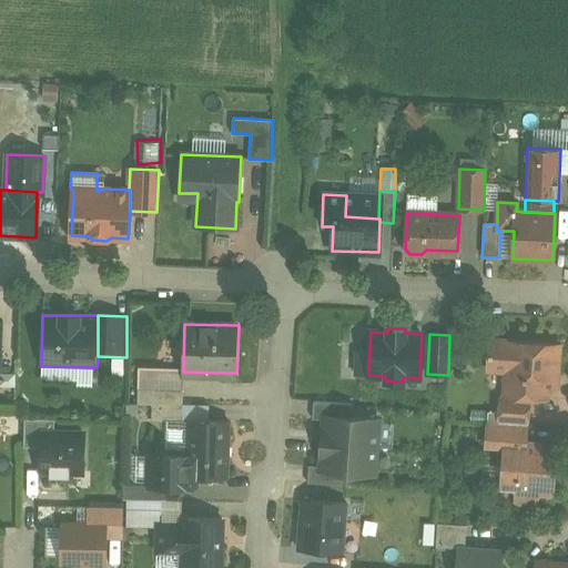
[(558,345),(489,341),(488,363),(507,364),(505,394),(505,396),(529,398),(546,399),(547,379),(556,381),(558,345)]
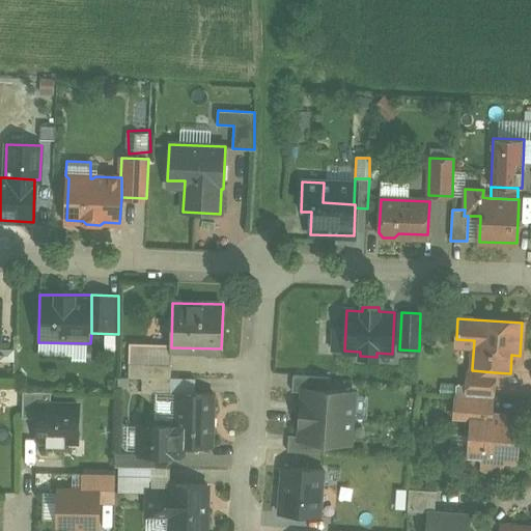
[(171,364),(142,363),(142,378),(171,379),(171,364)]
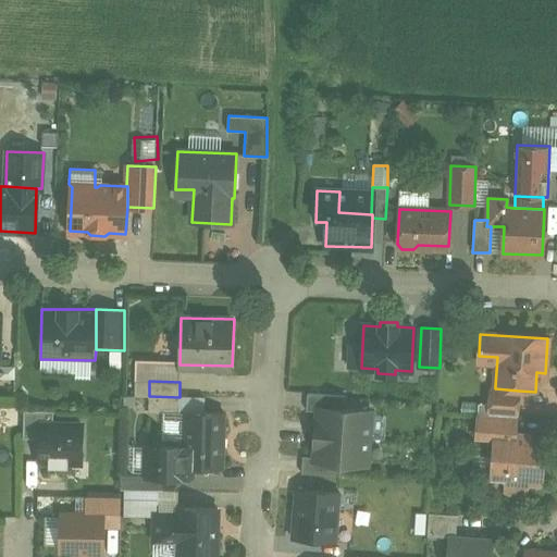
[(519,391),(495,388),(495,386),(491,386),(489,415),(517,417),(519,391)]
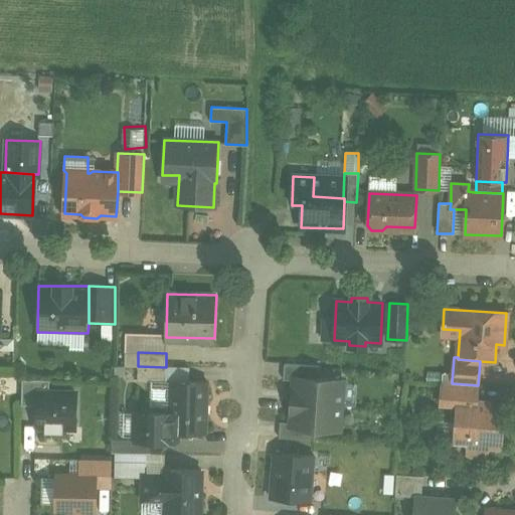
[(320,366),(285,364),(283,380),(293,380),(293,376),(319,378),(320,366)]
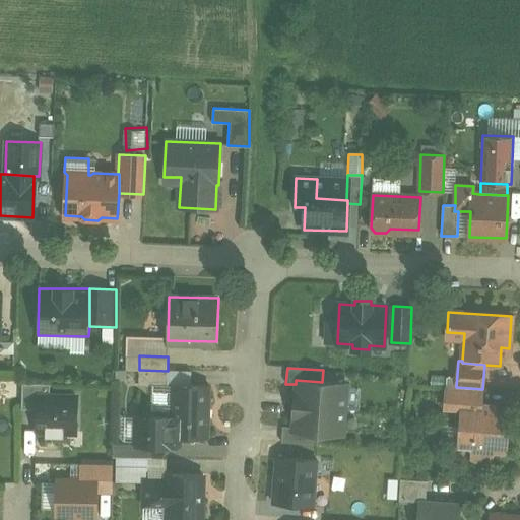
[(168,371),(139,370),(138,384),(167,385),(168,371)]
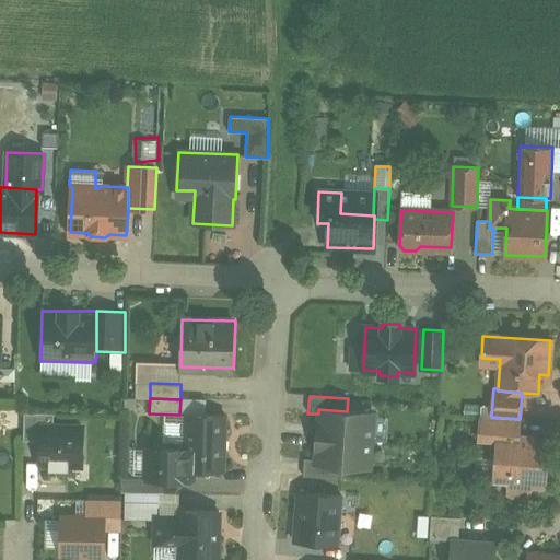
[(347,411),(318,409),(318,413),(317,436),(371,441),(373,413),(347,411)]
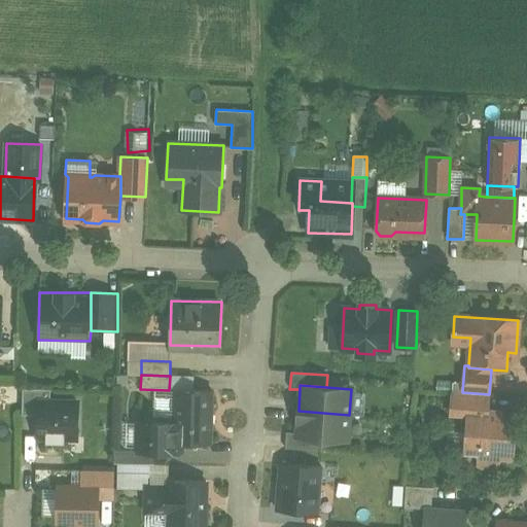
[(211,390),(173,389),(172,422),(172,442),(182,443),(210,443),(211,390)]
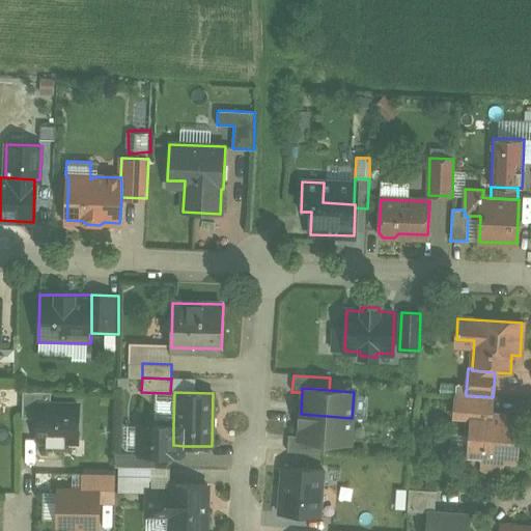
[(466,395),(455,395),(453,417),(471,418),(468,456),(481,457),(481,471),(502,472),(502,462),(516,463),(519,423),(498,422),(499,415),(492,414),(493,397),(466,395)]
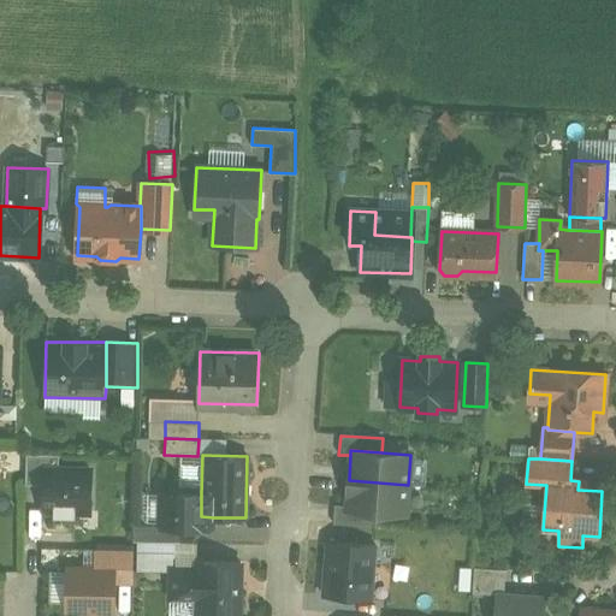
[(45,469),(45,507),(54,507),(54,520),(94,520),(94,471),(45,469)]
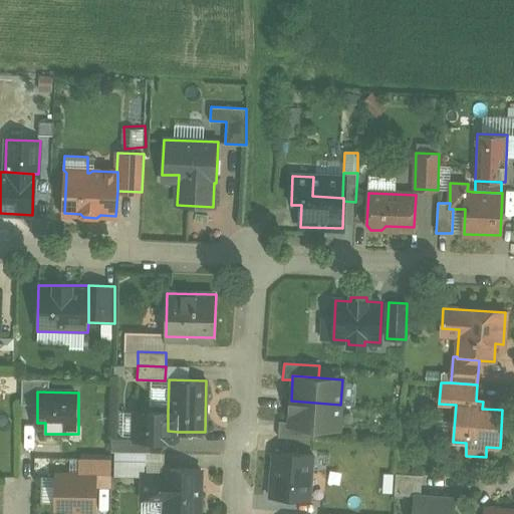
[(340,405),(291,401),(289,422),(289,426),(315,428),(339,430),(340,405)]
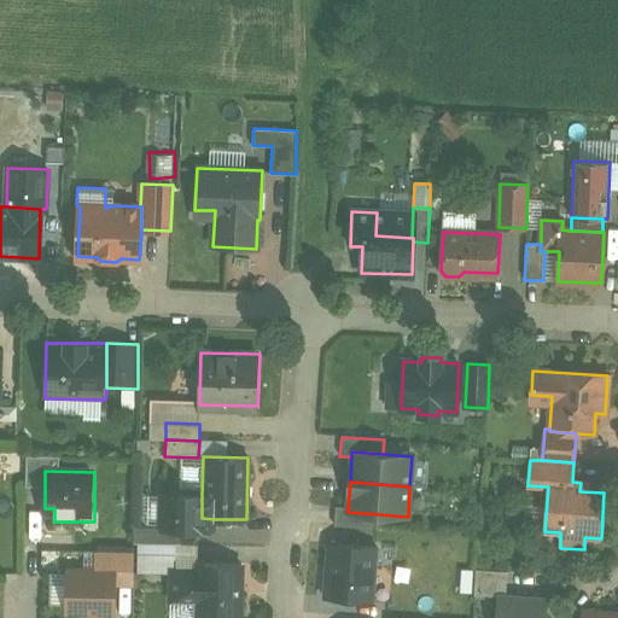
[(180,490),(169,490),(164,494),(162,494),(161,528),(162,529),(179,529),(193,529),(200,529),(202,529),(210,530),(214,525),(214,519),(202,518),(202,495),(184,495),(180,490)]
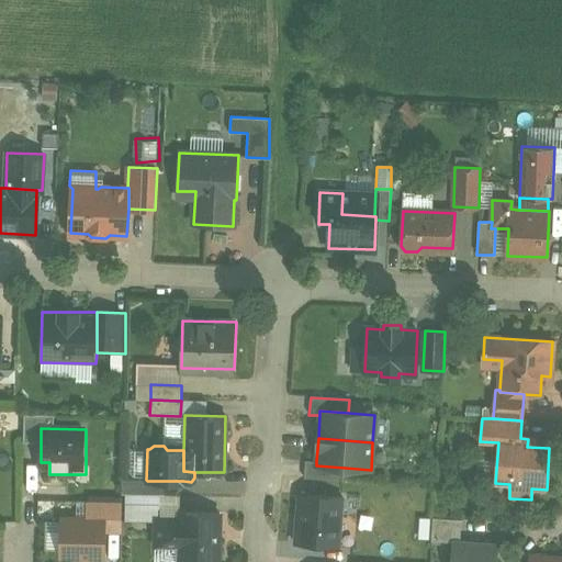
[(345,468),(316,465),(316,461),(305,460),(304,478),(344,481),(345,468)]
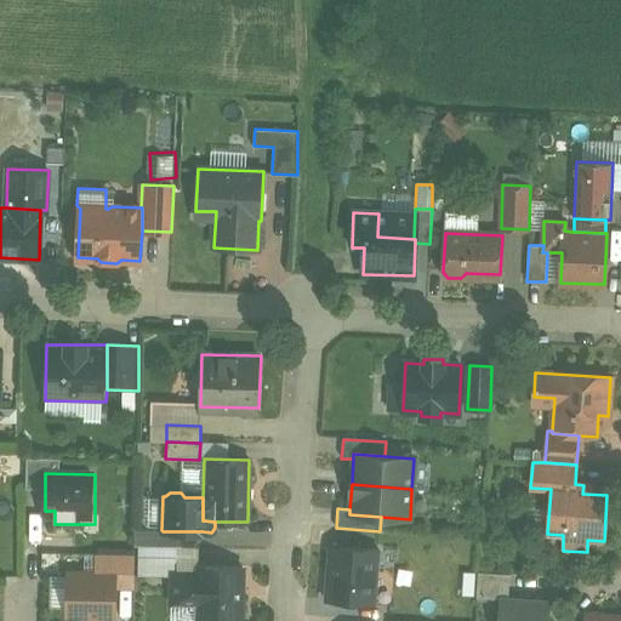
[(161,530),(153,530),(152,546),(180,546),(180,531),(163,531),(161,530)]
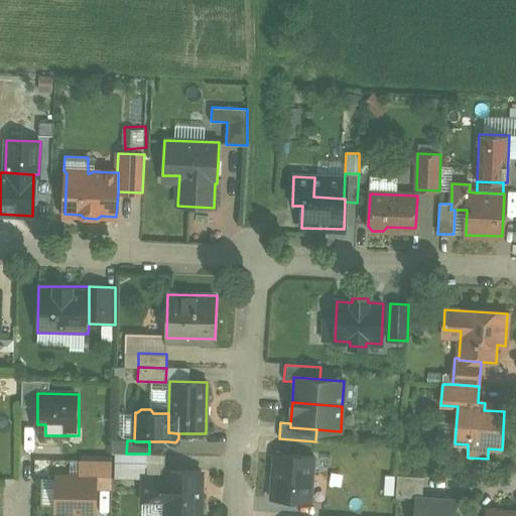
[(313,474),(315,457),(272,453),(268,500),(311,504),(311,501),(313,474)]
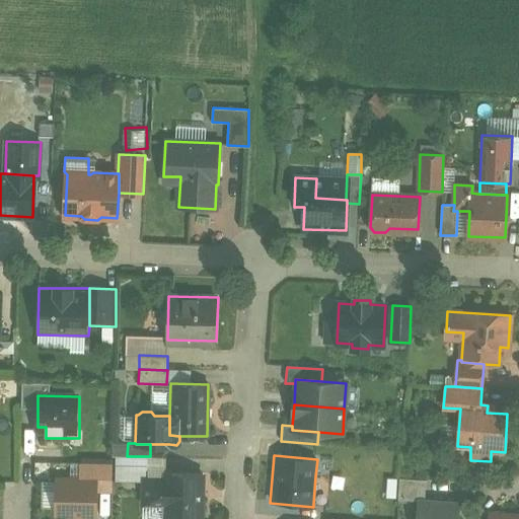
[(127,456),(123,456),(123,468),(146,468),(147,457),(127,456)]
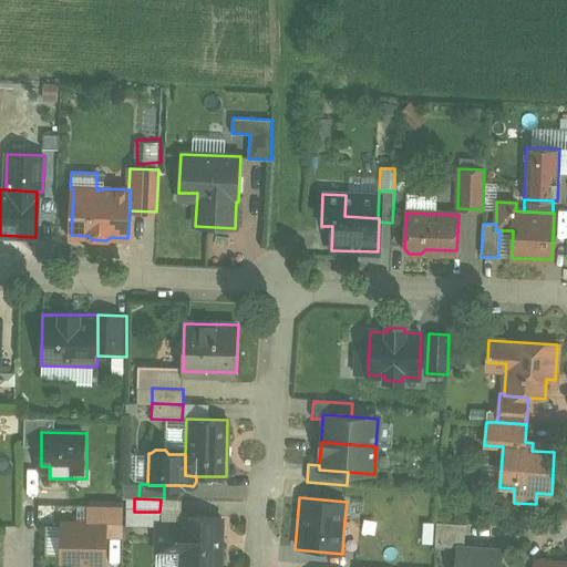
[(122,511),(86,509),(86,524),(109,525),(107,536),(121,536),(122,511)]
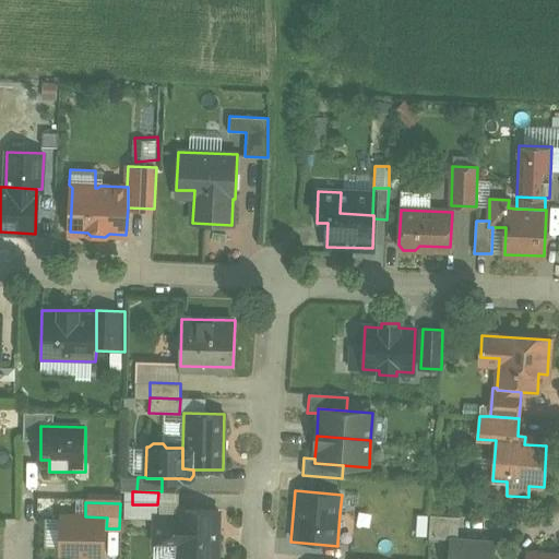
[(215,558),(218,511),(179,510),(179,515),(156,514),(155,542),(178,543),(177,558),(215,558)]
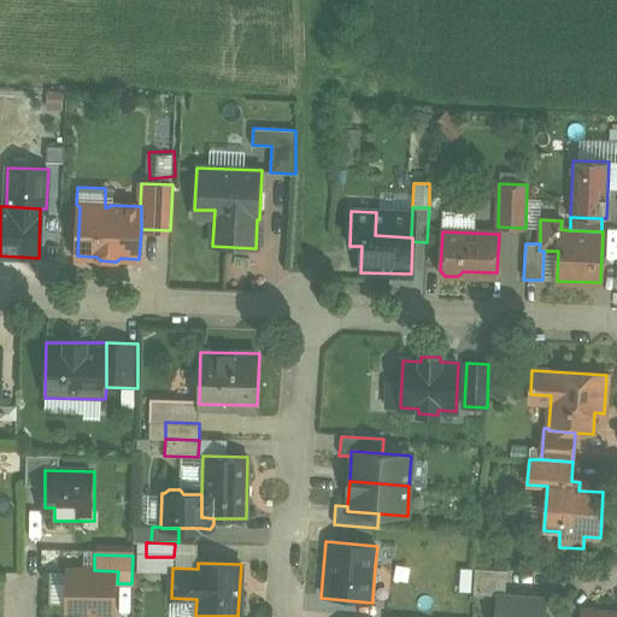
[(392,568),(375,566),(372,599),(389,600),(392,568)]
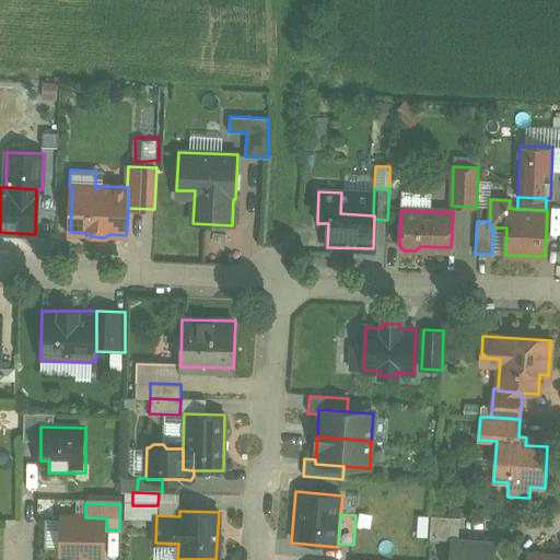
[(459,518),(431,516),(430,539),(451,540),(458,540),(459,518)]
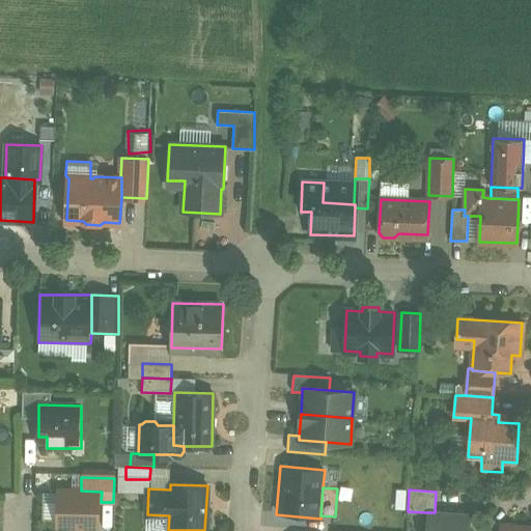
[(58,491),(57,530),(93,530),(100,530),(101,502),(102,492),(81,491),(58,491)]
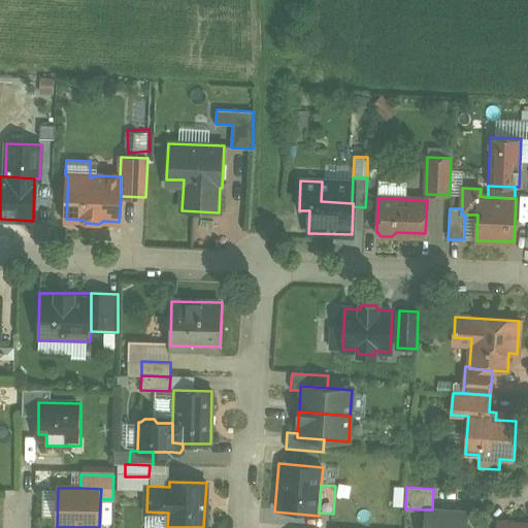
[(432,509),(425,509),(423,527),(464,527),(466,512),(432,509)]
